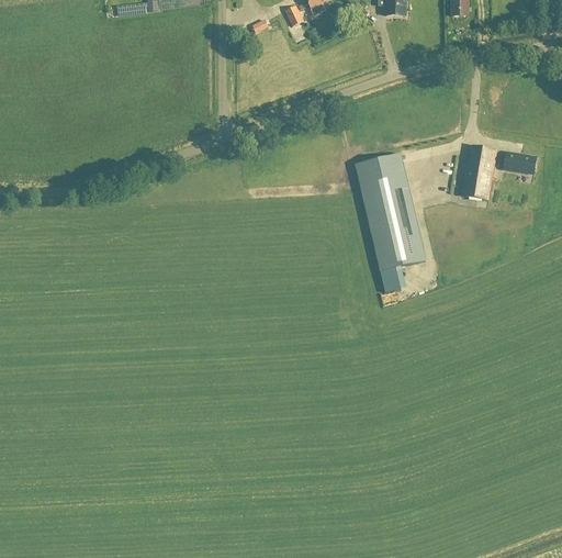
[(324,9),(321,3),(327,0),(306,0),(310,9),(313,14),(324,9)]
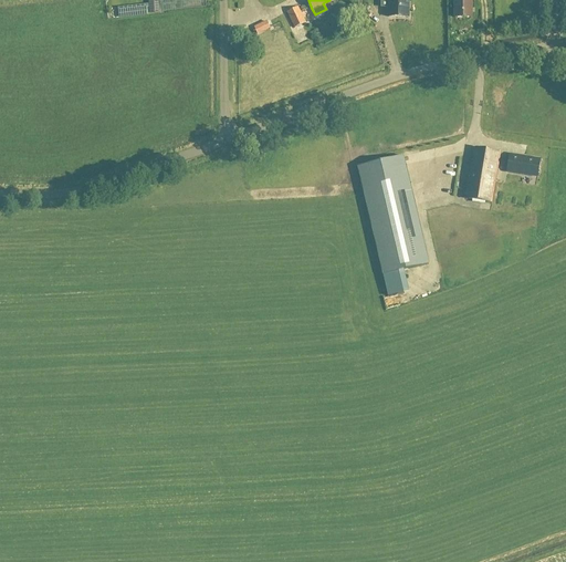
[(408,14),(408,0),(388,0),(388,14),(408,14)]
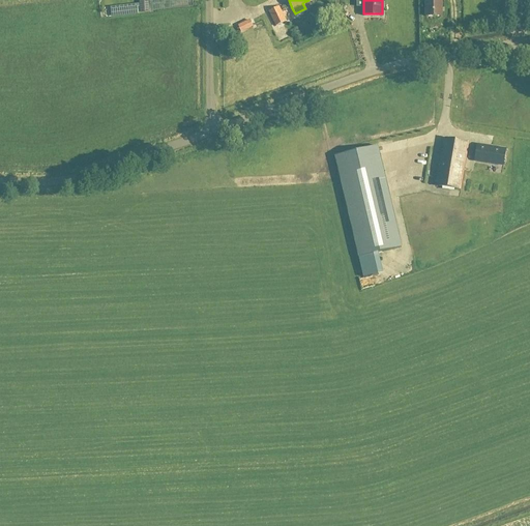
[(425,0),(425,15),(442,13),(441,0),(425,0)]
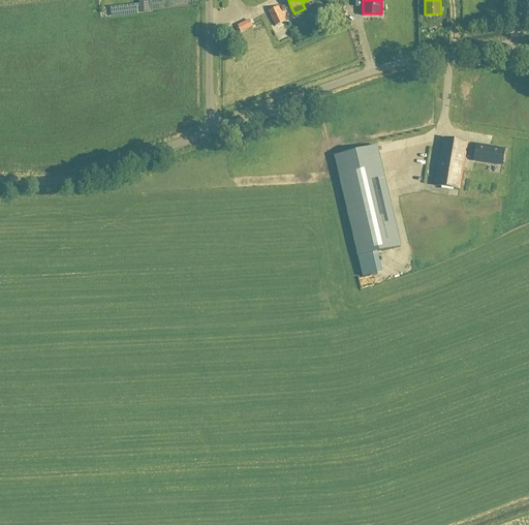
[(275,23),(285,18),(278,3),(268,8),(275,23)]
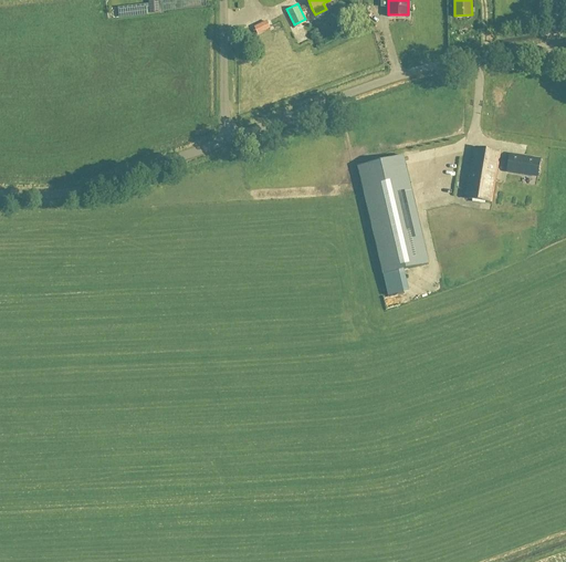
[(280,71),(304,59),(282,12),(258,23),(280,71)]
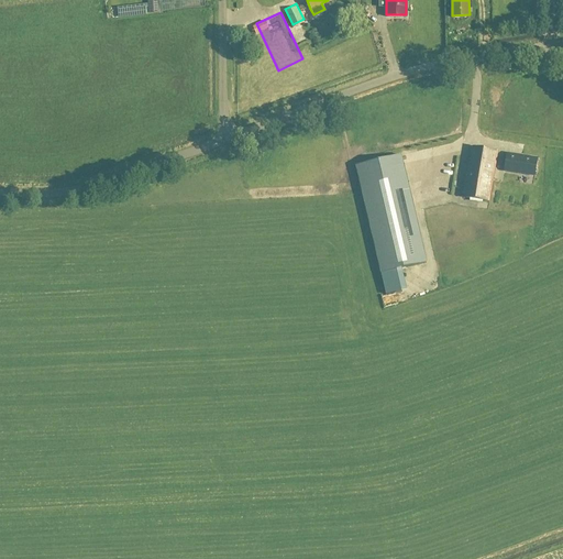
[(488,199),(497,149),(471,144),(462,195),(488,199)]
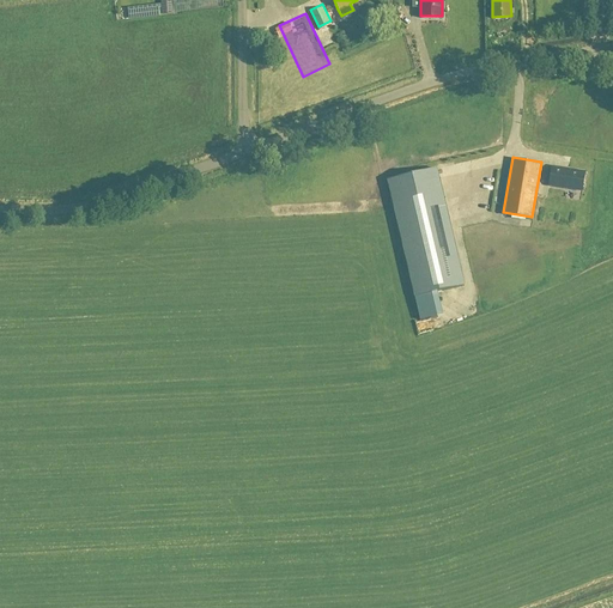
[(553,164),(550,182),(582,188),(584,169),(553,164)]
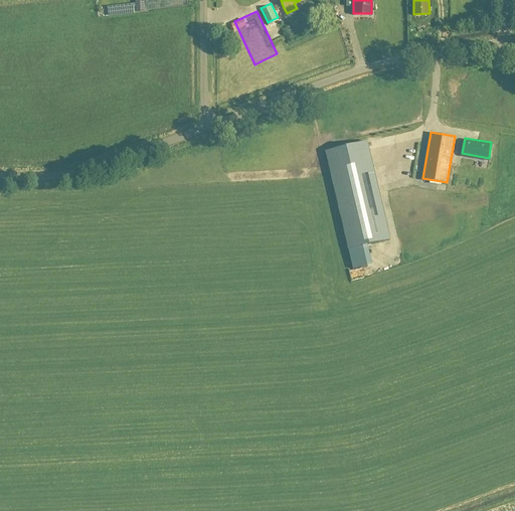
[(349,247),(389,237),(371,159),(366,139),(326,149),(330,169),(349,247)]
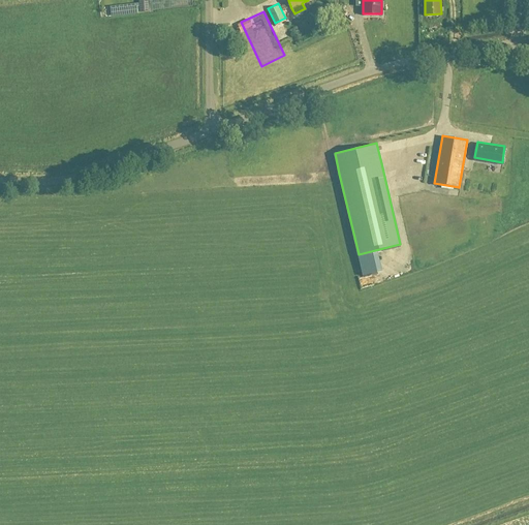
[(417,160),(399,163),(400,174),(418,171),(417,160)]
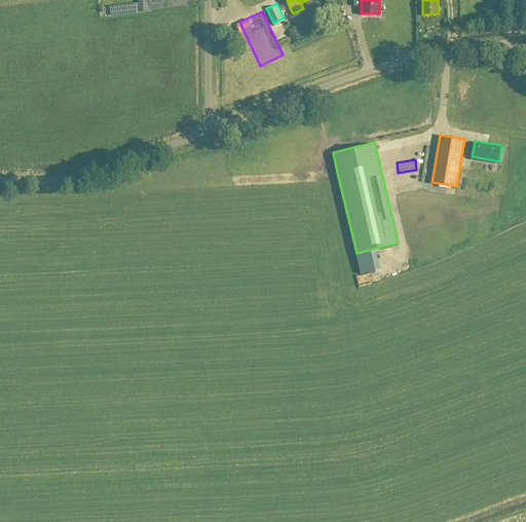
[(408,182),(391,186),(393,192),(409,188),(408,182)]
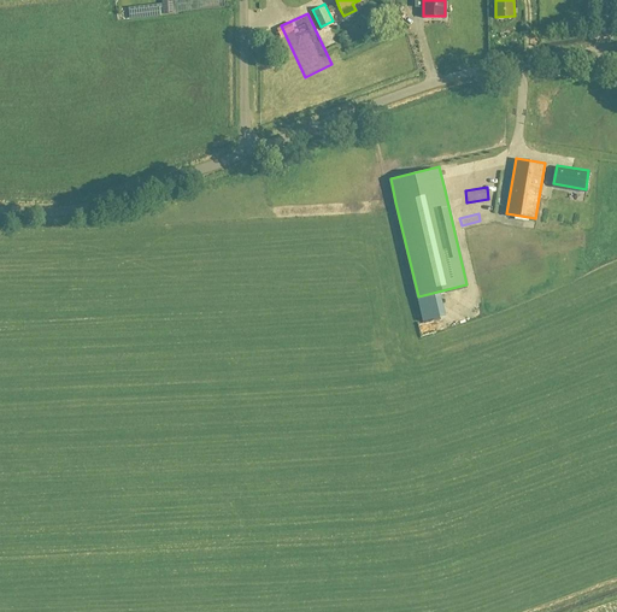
[(576,223),(562,227),(565,240),(579,236),(576,223)]
